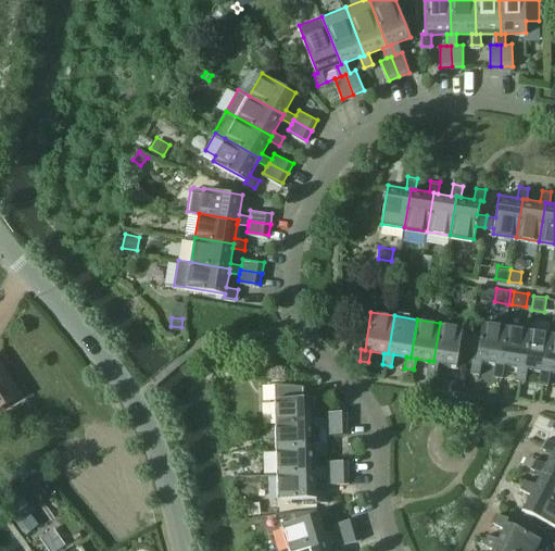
[(471,332),(467,358),(472,359),(470,371),(480,372),(482,361),(486,362),(495,363),(500,364),(506,325),(486,322),(482,321),(481,333),(471,332)]
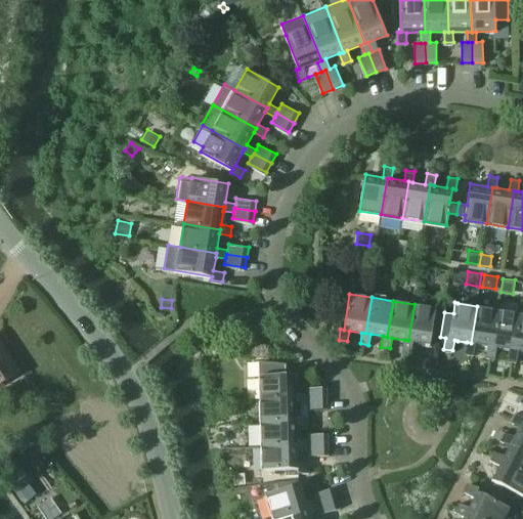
[(404,340),(402,350),(411,352),(412,341),(430,344),(432,336),(440,337),(444,312),(436,310),(436,308),(415,304),(408,340),(404,340)]
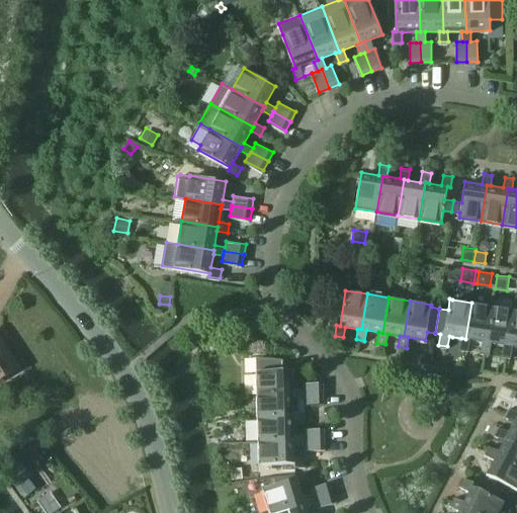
[(465,339),(461,338),(459,348),(468,350),(470,339),(483,341),(487,342),(493,306),(471,303),(465,339)]
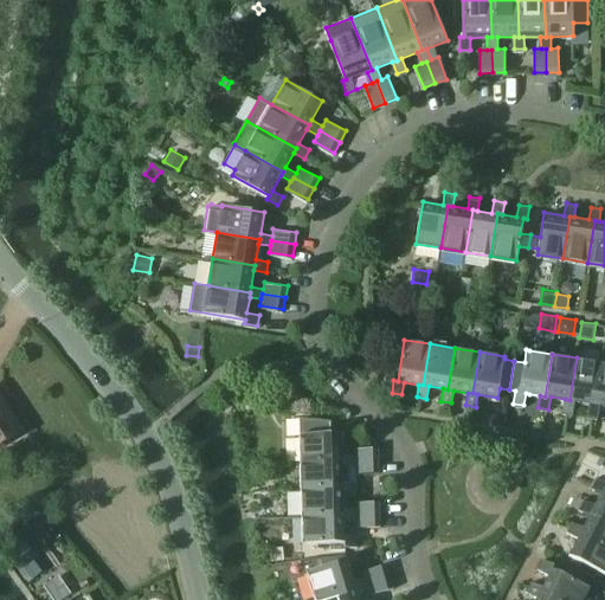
[(570,400),(565,399),(562,412),(573,413),(575,401),(590,404),(594,404),(602,362),(577,357),(570,400)]
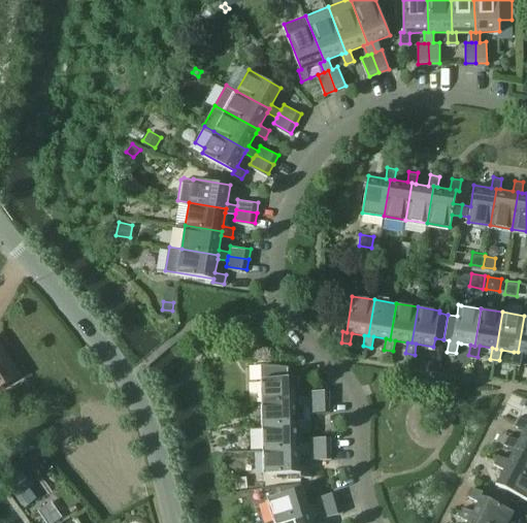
[(518,352),(514,352),(512,362),(521,363),(522,353),(526,353),(526,316),(524,316),(518,352)]
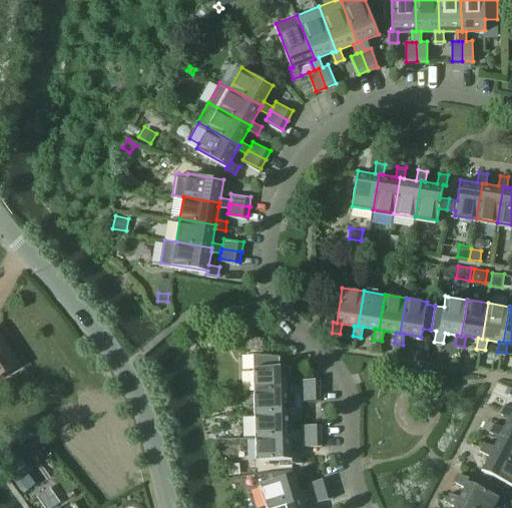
[(196,327),(197,337),(211,335),(210,325),(196,327)]
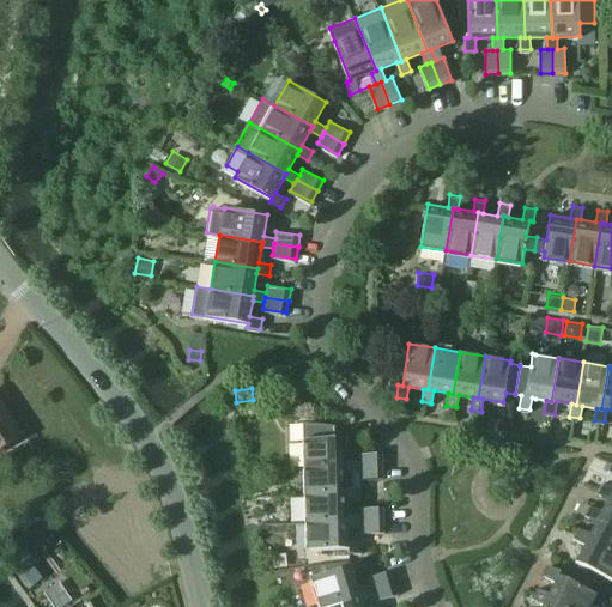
[(0,447),(23,433),(0,399),(0,447)]
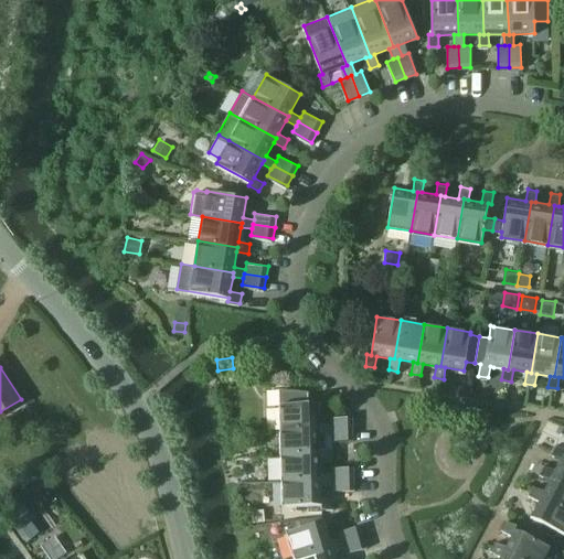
[(353,427),(353,415),(331,416),(331,422),(320,422),(320,402),(309,402),(309,391),(310,390),(279,386),(279,387),(280,387),(280,404),(280,407),(278,407),(278,427),(280,427),(280,429),(320,428),(320,432),(331,432),(331,427),(353,427)]
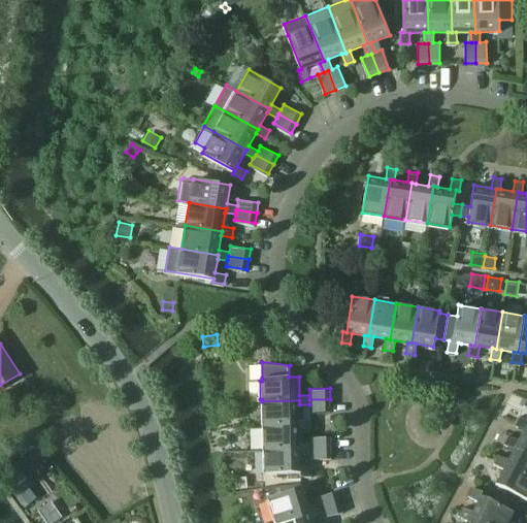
[(309,399),(309,404),(310,411),(331,410),(330,399),(309,399)]
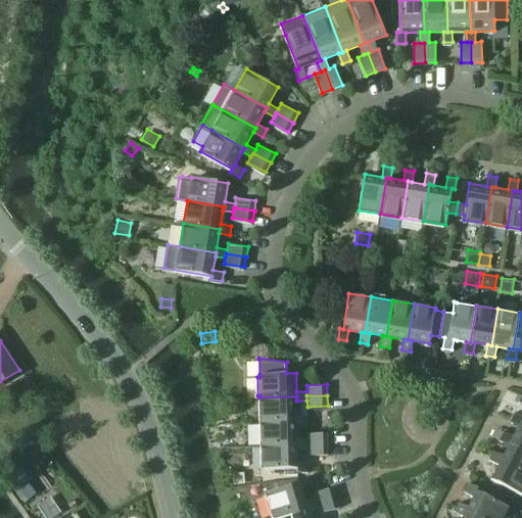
[(296,396),(259,397),(261,421),(297,420),(297,424),(307,424),(307,407),(306,401),(296,401),(296,396)]
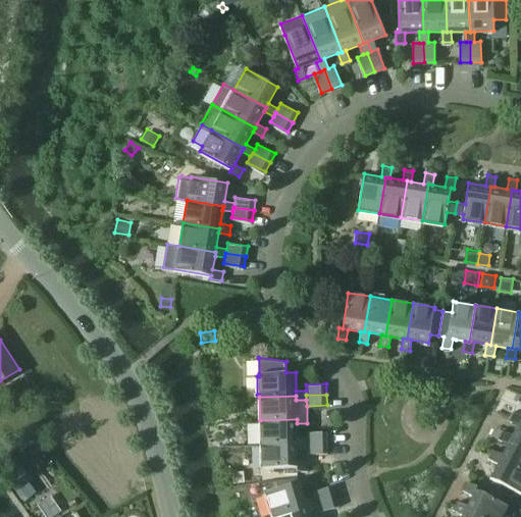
[(518,423),(512,434),(510,437),(520,443),(520,418),(520,414),(513,410),(509,418),(518,423)]
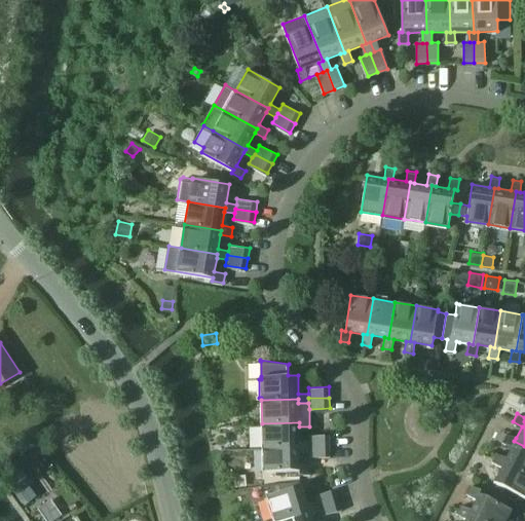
[(299,441),(299,426),(299,422),(262,423),(262,447),(299,445),(299,450),(309,449),(309,445),(330,444),(330,434),(309,435),(309,441),(299,441)]
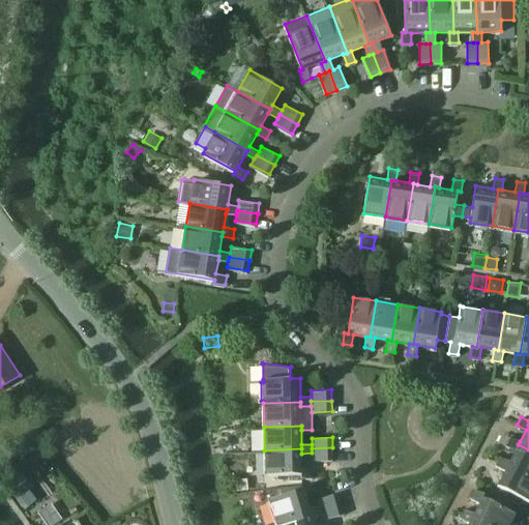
[(528,449),(518,444),(520,441),(510,436),(506,444),(516,448),(510,460),(508,464),(528,474),(528,449)]
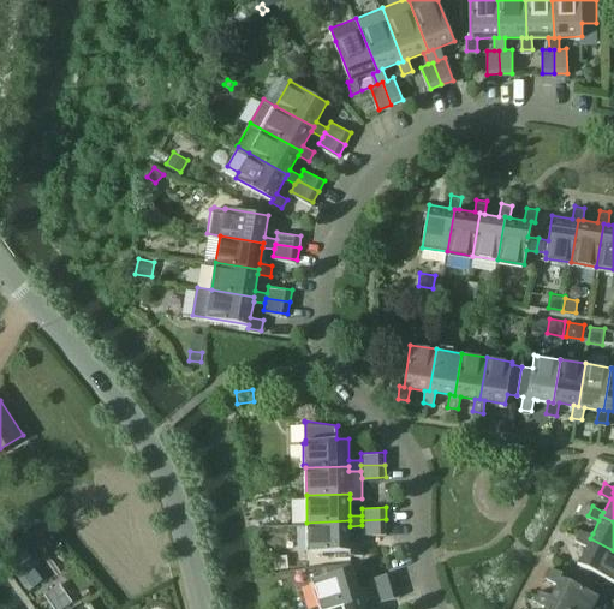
[(39,513),(1,543),(13,557),(9,561),(30,587),(43,577),(35,566),(40,562),(28,547),(51,527),(39,513)]
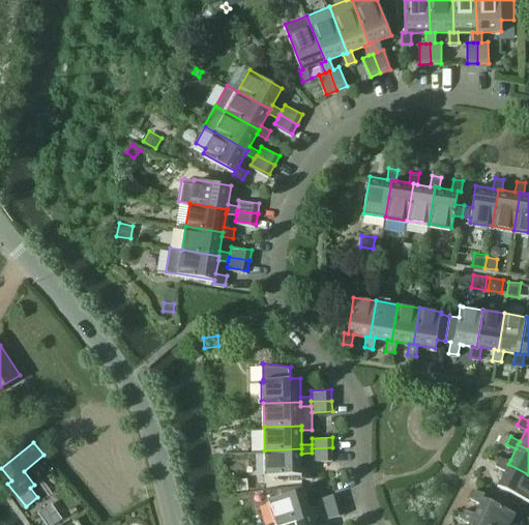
[(312,448),(312,453),(313,459),(333,459),(332,447),(312,448)]
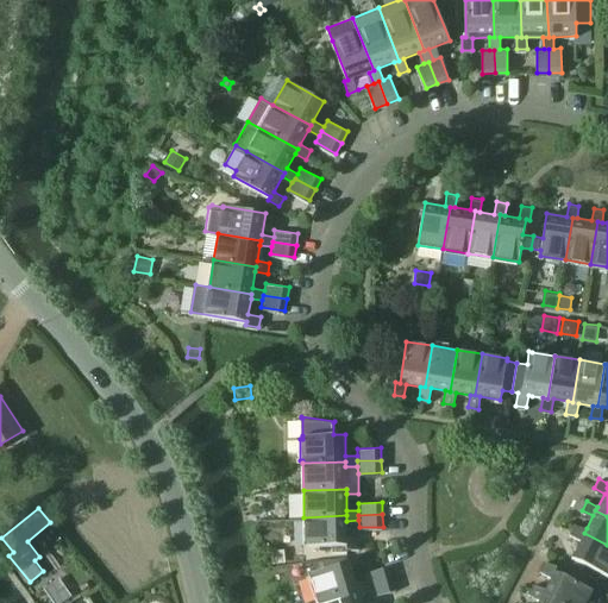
[(348,538),(346,521),(346,515),(304,517),(305,545),(348,544),(348,547),(361,547),(359,536),(348,538)]
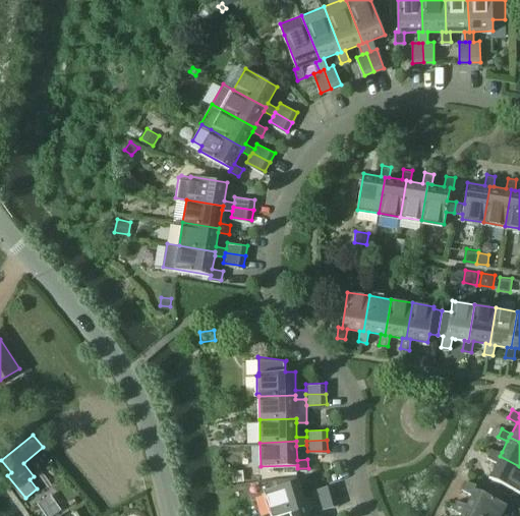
[(492,448),(487,456),(498,460),(489,475),(499,480),(496,485),(511,494),(513,488),(519,491),(519,466),(500,456),(502,452),(492,448)]
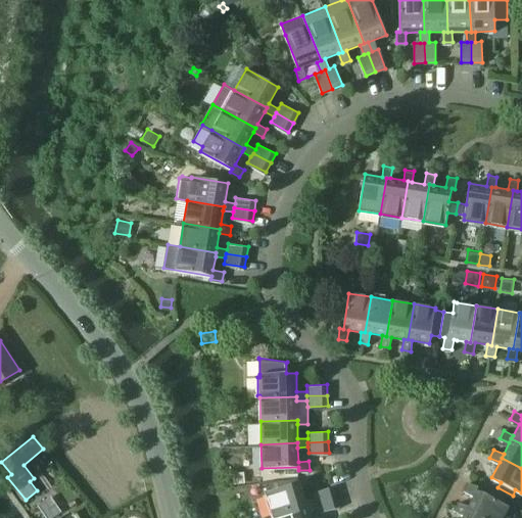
[(266,492),(272,515),(307,505),(309,509),(319,506),(318,502),(337,496),(334,485),(315,491),(316,498),(306,500),(300,481),(266,492)]
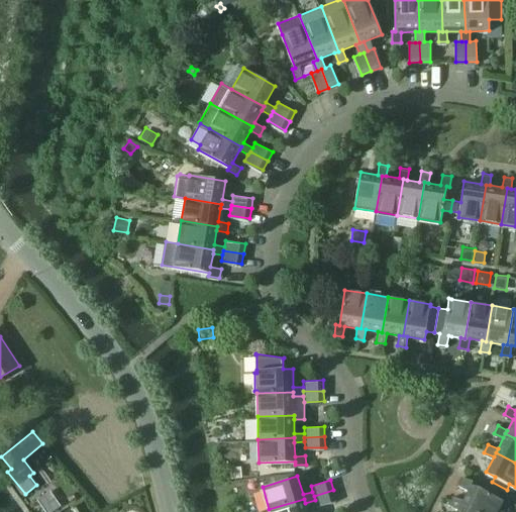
[(469,488),(462,499),(460,503),(478,511),(497,511),(503,500),(471,484),(473,481),(462,476),(458,484),(469,488)]
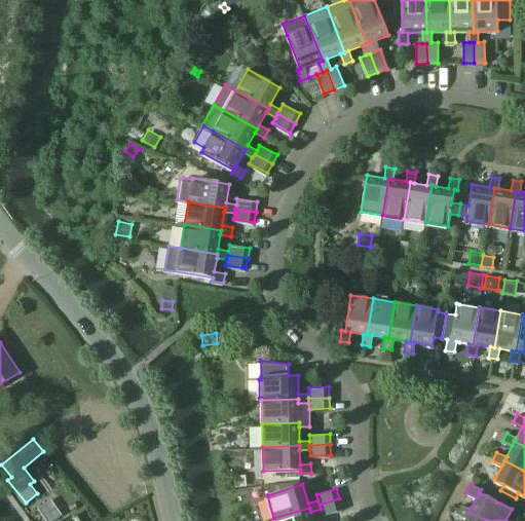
[(320,505),(321,509),(322,515),(342,509),(339,498),(320,505)]
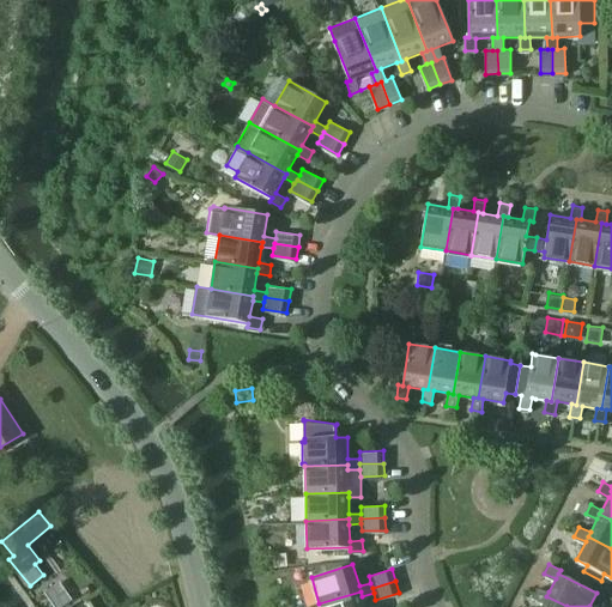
[(544,601),(540,606),(567,606),(546,596),(549,592),(538,587),(533,595),(544,601)]
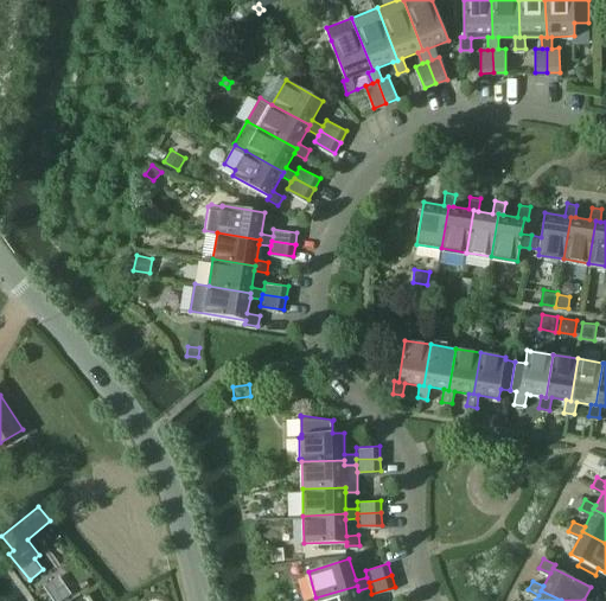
[(361,600),(358,590),(357,586),(316,598),(317,600),(361,600)]
